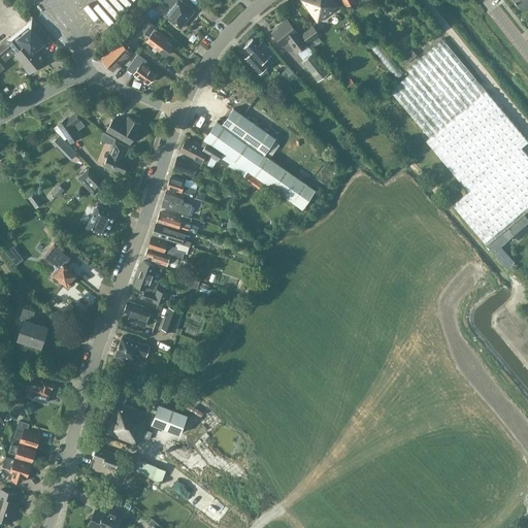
[(194,11),(179,0),(162,0),(161,1),(169,8),(164,15),(180,29),(194,11)]
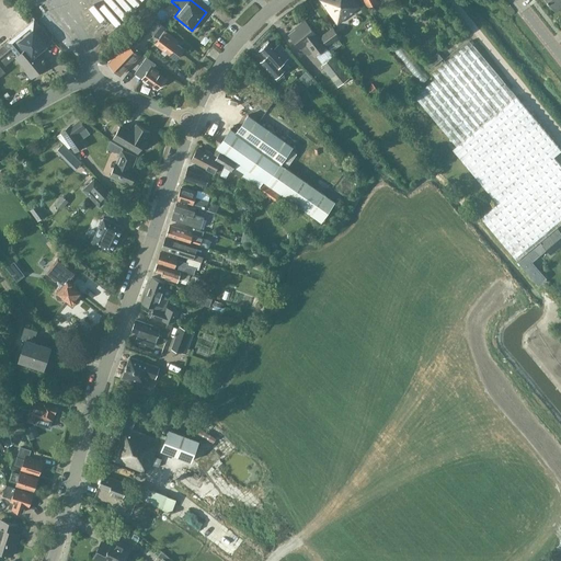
[(353,11),(361,6),(355,0),(319,0),(336,24),(354,12),(353,11)]
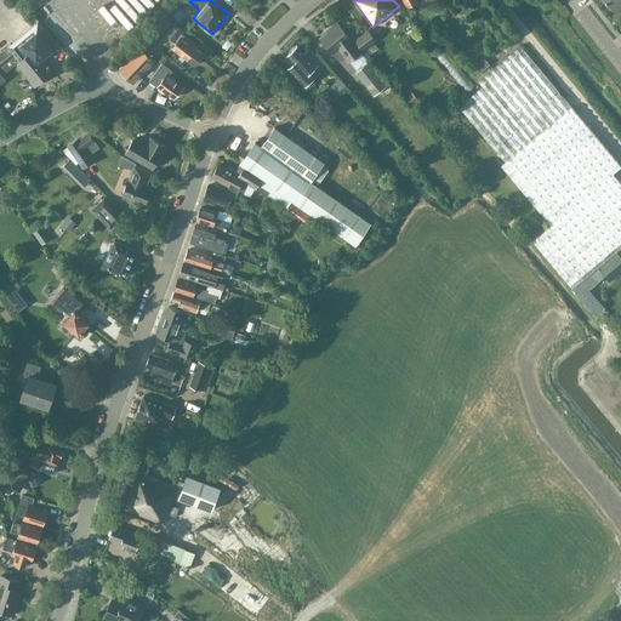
[(620,0),(604,0),(607,3),(608,3),(616,12),(620,7),(620,0)]
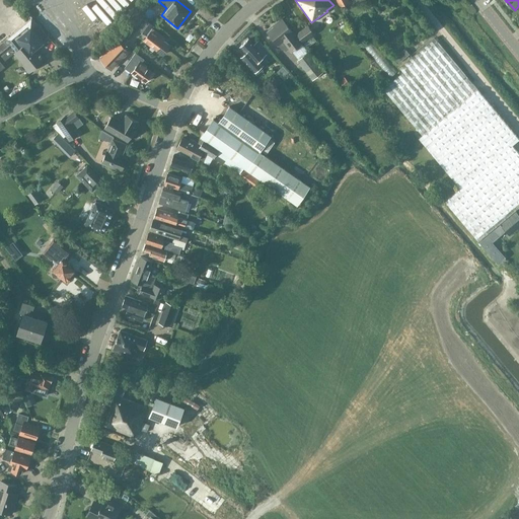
[(159,13),(163,6),(157,2),(152,9),(159,13)]
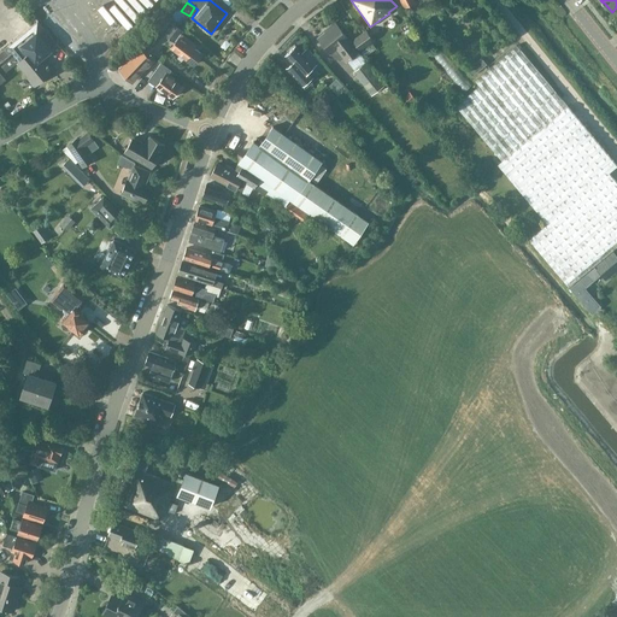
[(92,27),(110,46),(121,36),(121,35),(131,25),(115,7),(109,12),(109,11),(92,27)]
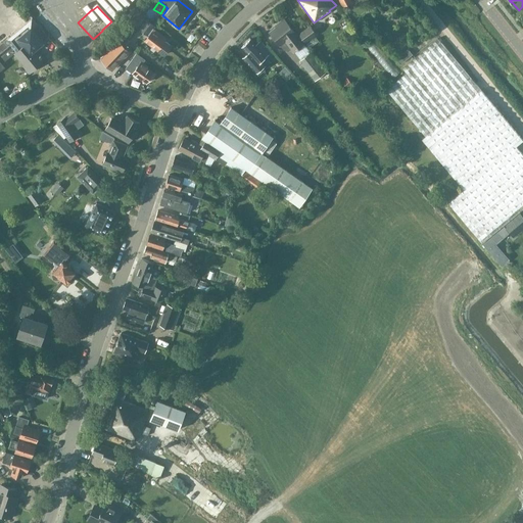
[(155,27),(144,18),(141,16),(135,25),(139,27),(137,29),(148,37),(144,41),(163,55),(172,45),(164,40),(165,39),(153,29),(155,27)]
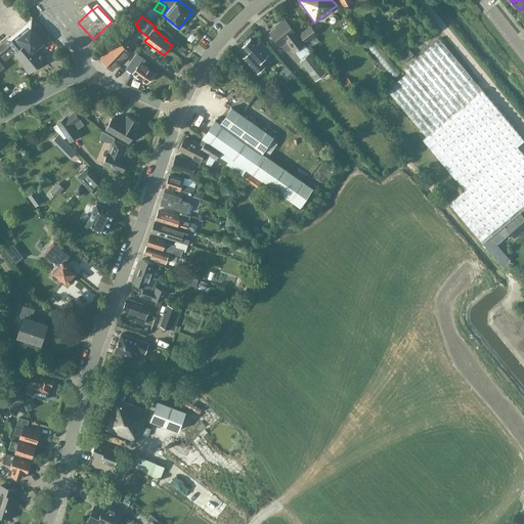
[(276,27),(269,32),(280,46),(281,45),(286,49),(290,50),(292,48),(294,52),(295,52),(295,51),(305,43),(295,30),(285,17),(275,26),(276,27)]
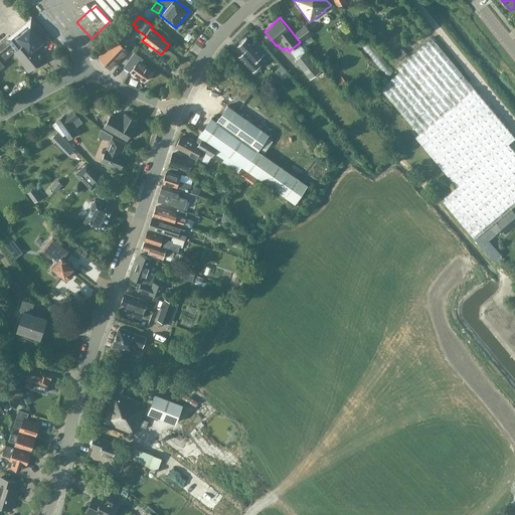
[(32,47),(39,41),(46,35),(36,23),(31,28),(26,22),(18,29),(23,35),(28,41),(14,52),(24,64),(23,65),(29,71),(43,60),(32,47)]
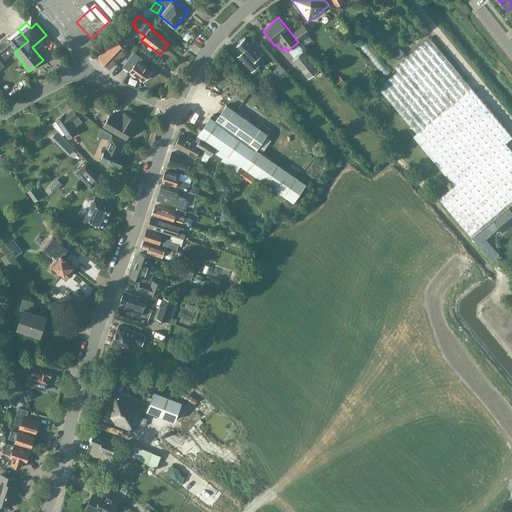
[(303,24),(292,33),(299,42),(310,33),(303,24)]
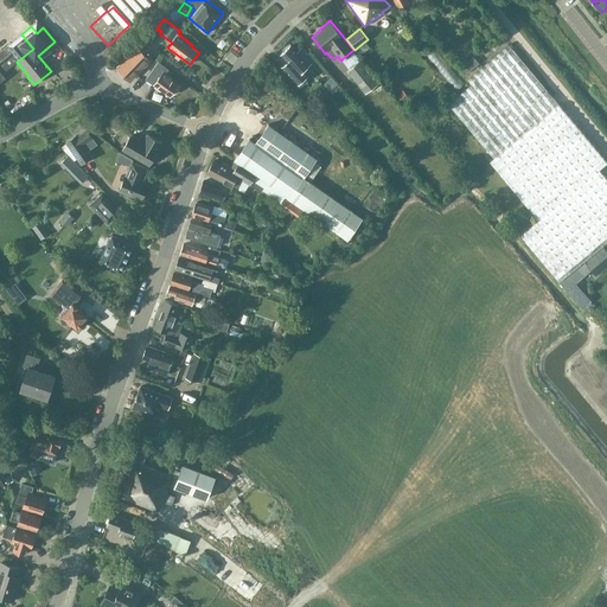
[(0,75),(14,63),(16,53),(8,45),(0,51),(0,75)]
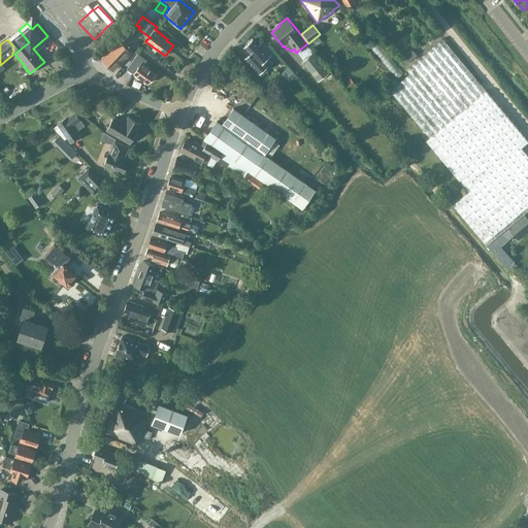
[(263,40),(259,45),(254,39),(244,46),(254,58),(250,62),(259,73),(268,65),(264,60),(273,53),(263,40)]
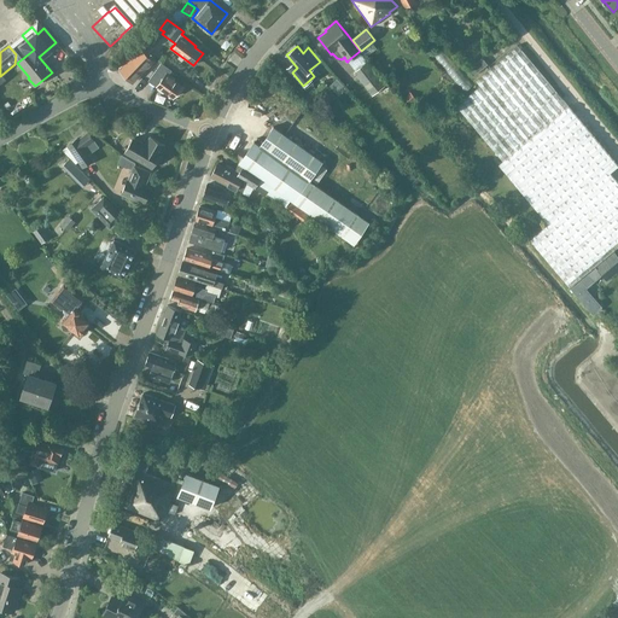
[(481,86),(456,106),(502,161),(501,163),(542,214),(544,216),(551,223),(530,240),(560,275),(570,287),(595,267),(613,251),(617,246),(617,182),(610,174),(617,167),(617,165),(613,161),(611,157),(517,46),(476,80),(481,86)]
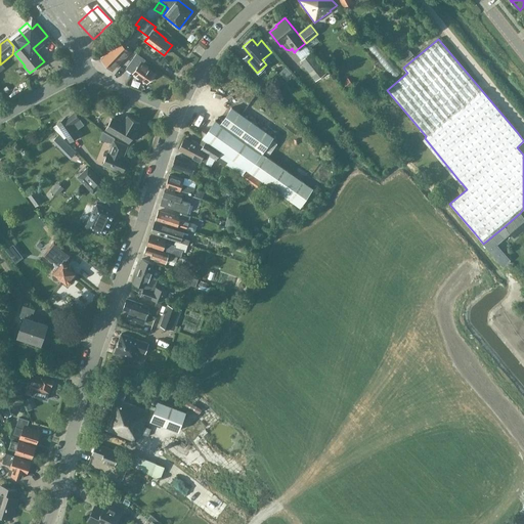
[(112,71),(129,52),(119,42),(101,60),(112,71)]
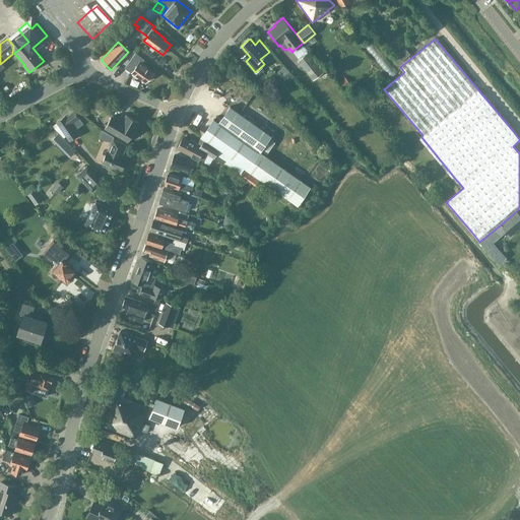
[(398,62),(409,53),(405,48),(394,57),(398,62)]
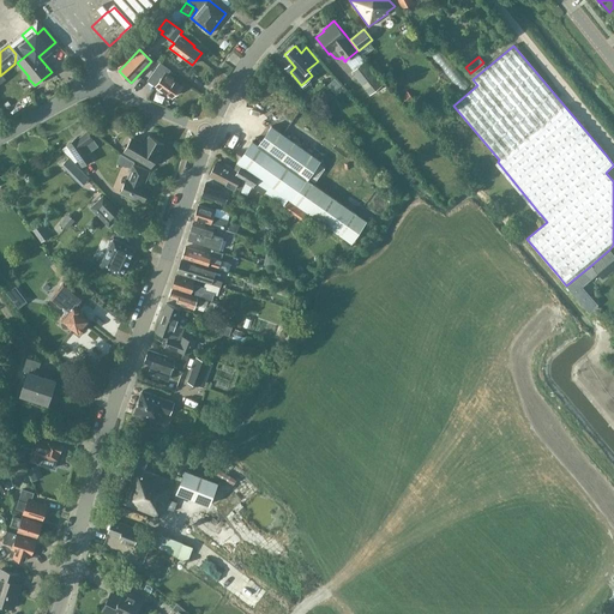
[(353,70),(351,71),(369,95),(383,84),(365,61),(353,70)]
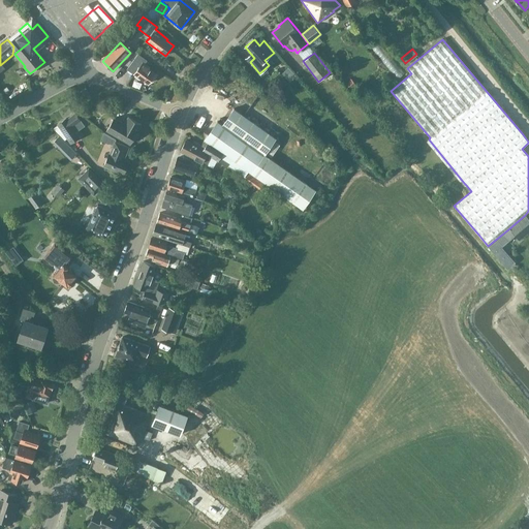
[(155,73),(148,68),(149,67),(145,64),(147,61),(137,55),(127,69),(148,85),(155,73)]
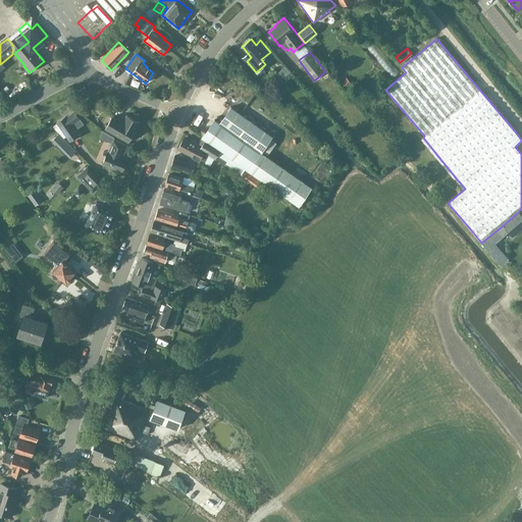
[(346,89),(351,85),(345,77),(341,82),(346,89)]
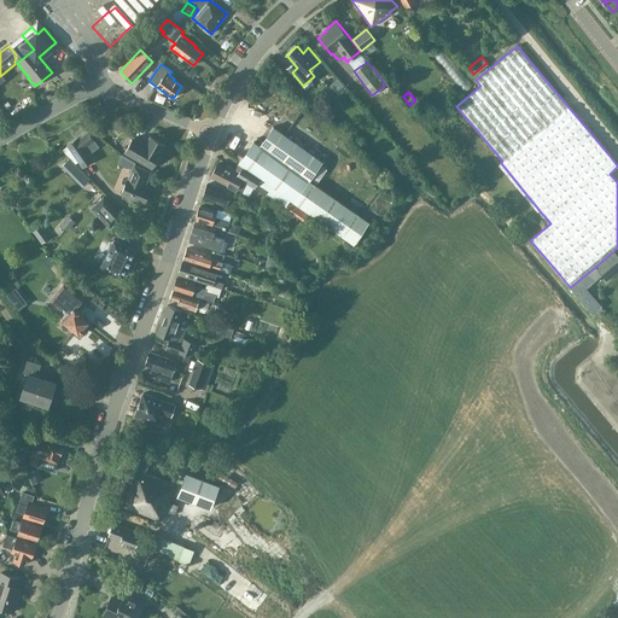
[(98,116),(105,112),(100,104),(93,108),(98,116)]
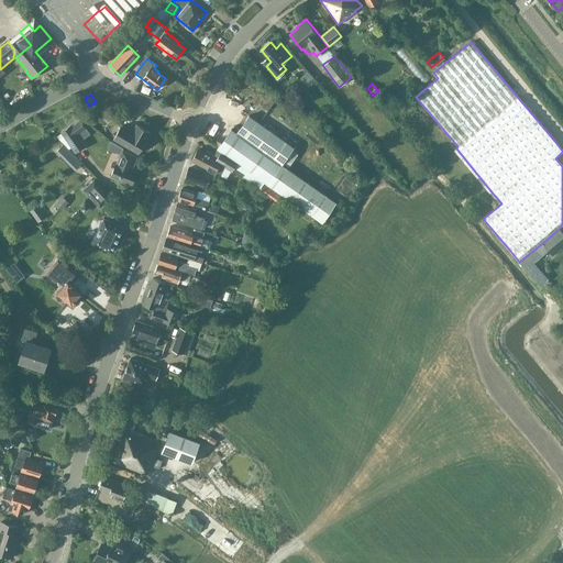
[(311,178),(308,183),(282,165),(294,147),(249,116),(236,133),(231,129),(212,156),(211,155),(212,153),(207,150),(206,153),(198,148),(192,161),(220,175),(224,167),(232,170),(233,168),(261,187),(261,186),(272,194),(275,188),(322,221),(335,202),(319,190),(322,186),(311,178)]
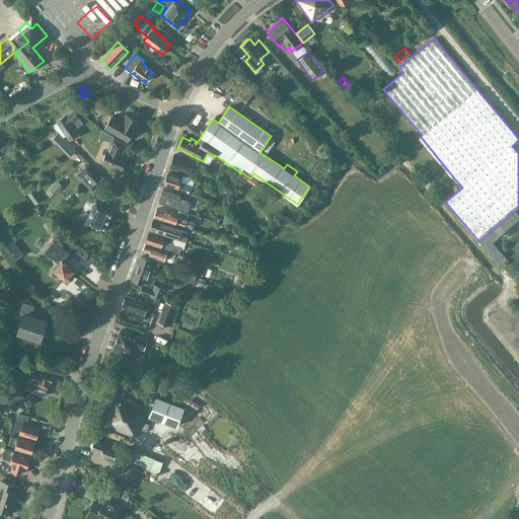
[(57,122),(69,140),(78,135),(70,124),(78,118),(74,112),(66,117),(65,116),(57,122)]
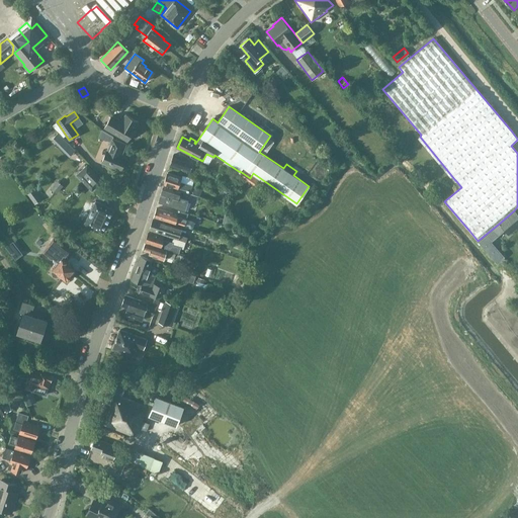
[(135,128),(139,121),(125,114),(121,121),(111,115),(104,127),(127,141),(135,128)]
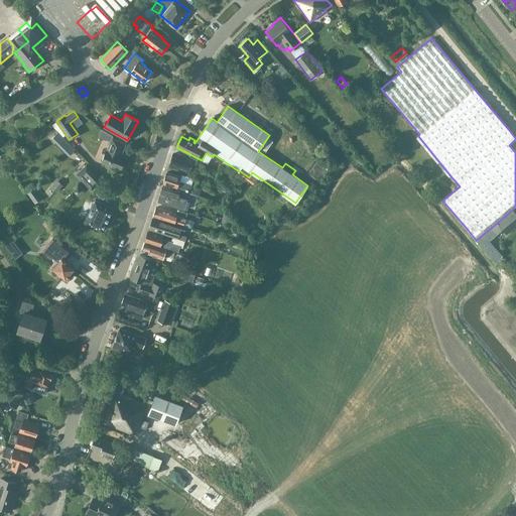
[(106,150),(101,162),(120,169),(125,157),(120,155),(125,144),(112,138),(107,150),(106,150)]
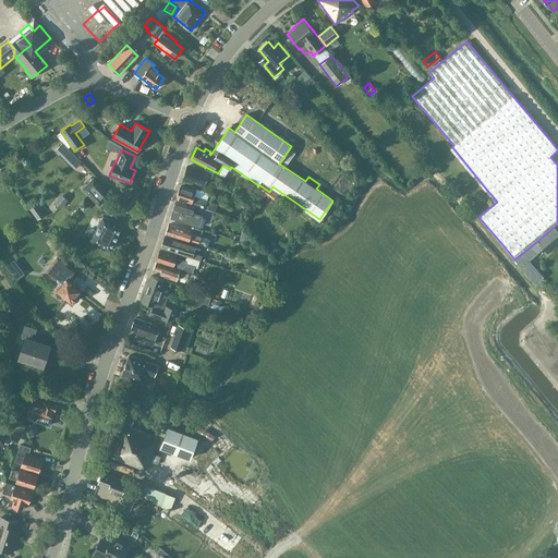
[(72,160),(77,168),(82,164),(76,156),(72,160)]
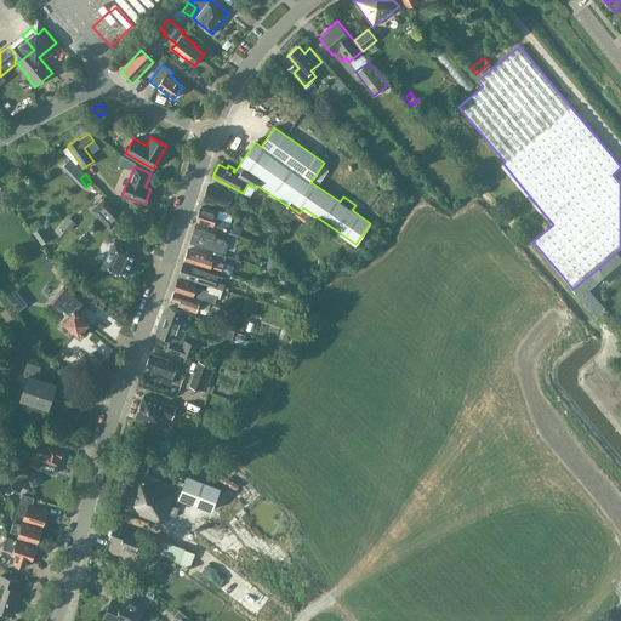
[(228,205),(231,198),(232,193),(208,186),(204,198),(228,205)]
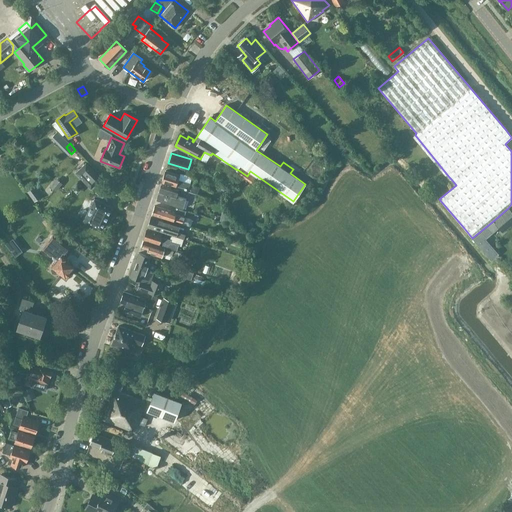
[(76,173),(91,189),(101,179),(86,163),(76,173)]
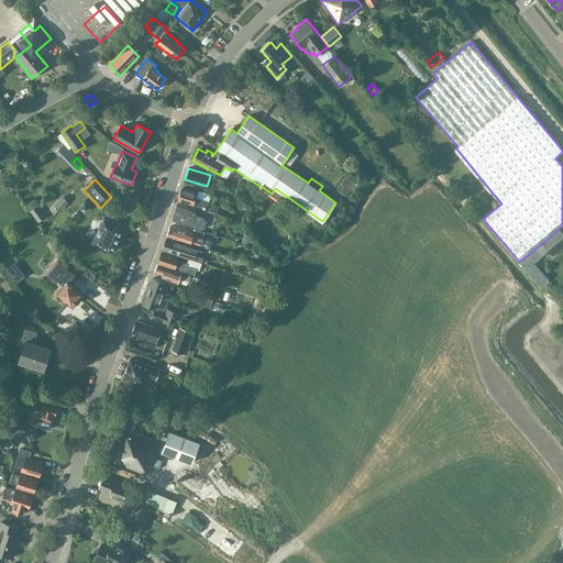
[(206,209),(209,201),(197,197),(198,192),(183,188),(178,200),(206,209)]
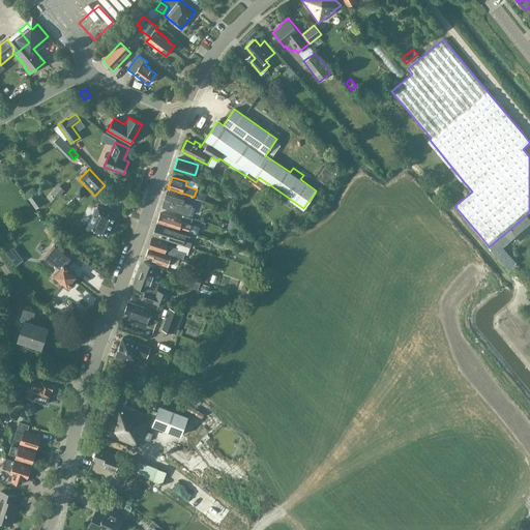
[(186,181),(185,185),(197,189),(198,183),(199,183),(187,179),(186,181)]
